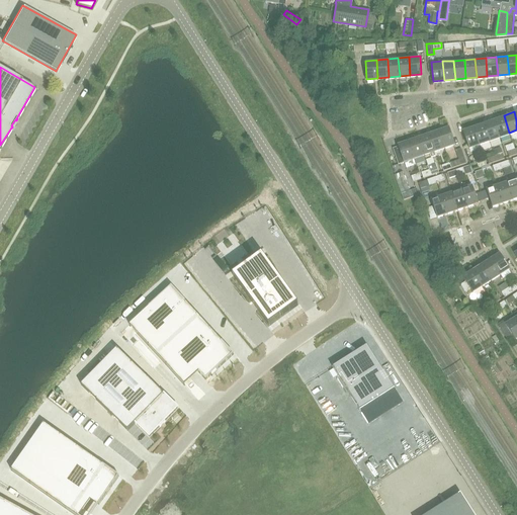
[(493,118),(499,136),(509,133),(504,115),(493,118)]
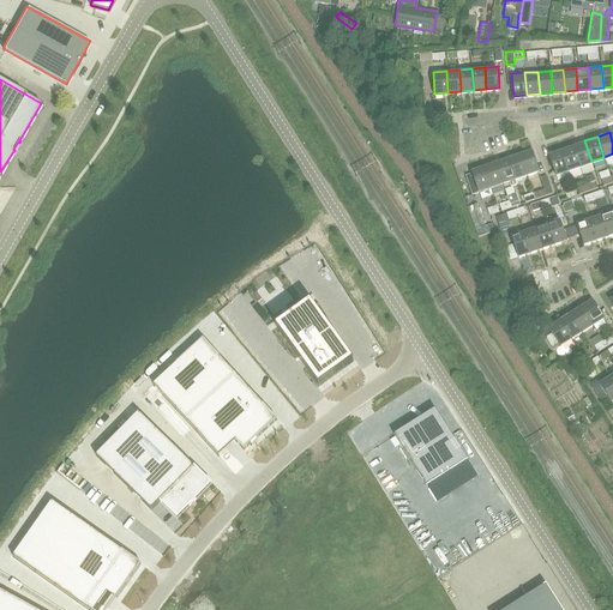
[(572,145),(580,165),(592,161),(584,140),(572,145)]
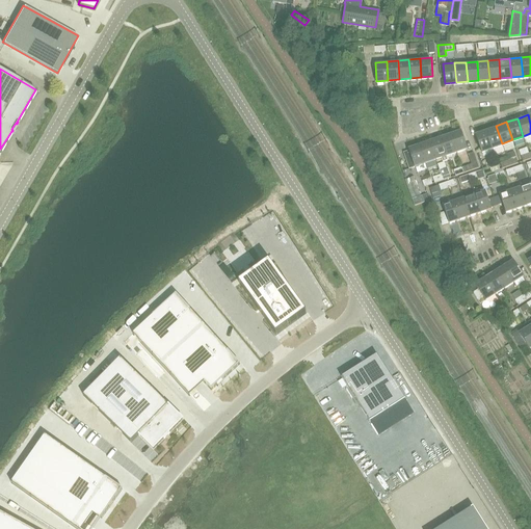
[(502,143),(496,126),(485,129),(492,147),(502,143)]
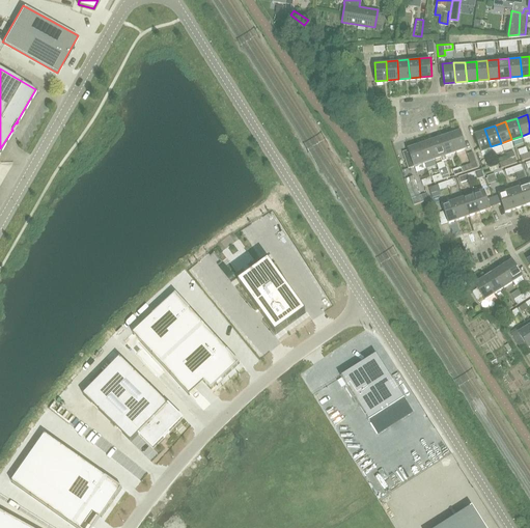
[(449,132),(455,149),(466,146),(459,129),(449,132)]
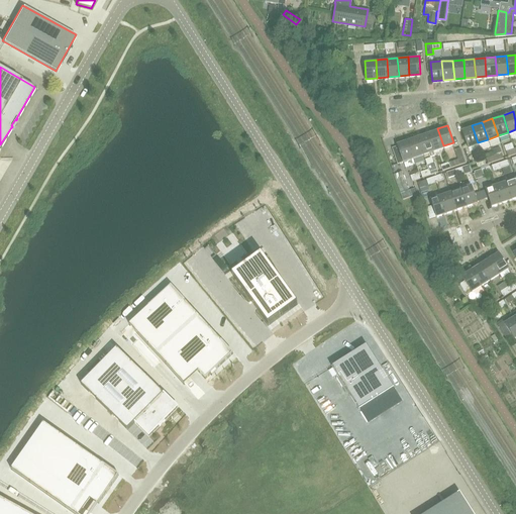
[(478,142),(472,125),(461,129),(467,146),(478,142)]
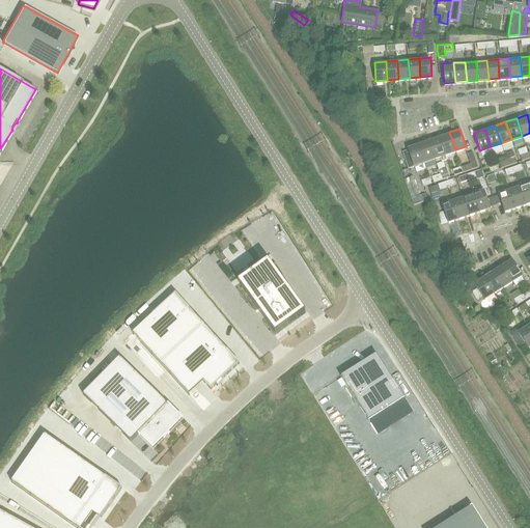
[(455,149),(449,132),(439,136),(445,154),(455,149)]
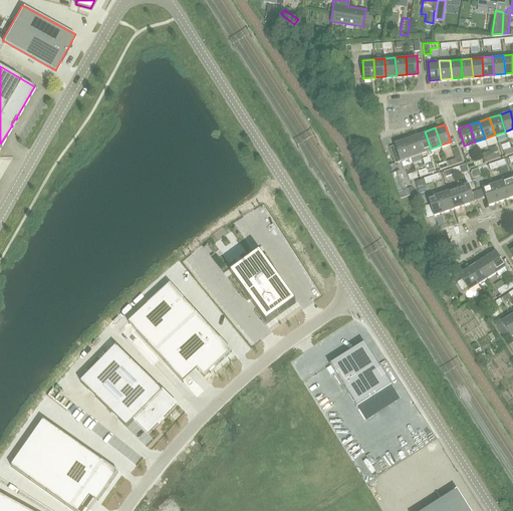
[(432,152),(431,149),(425,132),(415,135),(420,152),(426,150),(427,154),(432,152)]
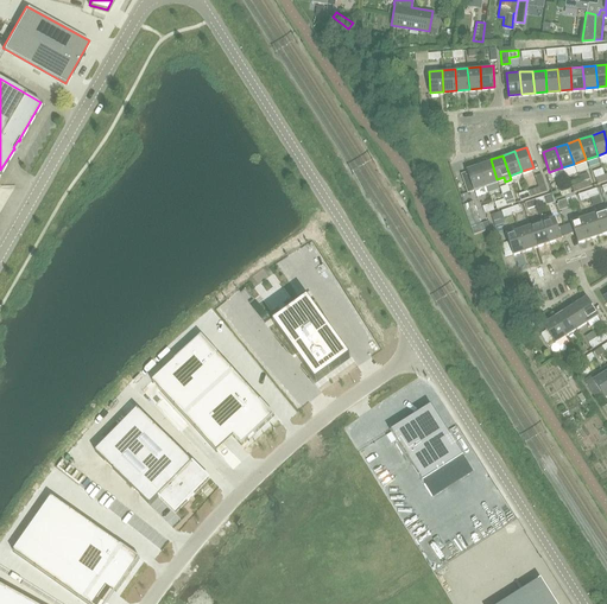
[(497,179),(491,159),(478,164),(485,184),(497,179)]
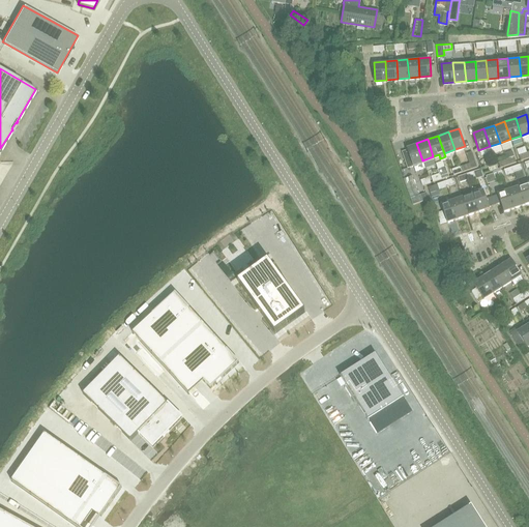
[(422,160),(416,143),(406,146),(409,156),(404,157),(407,166),(412,164),(422,160)]
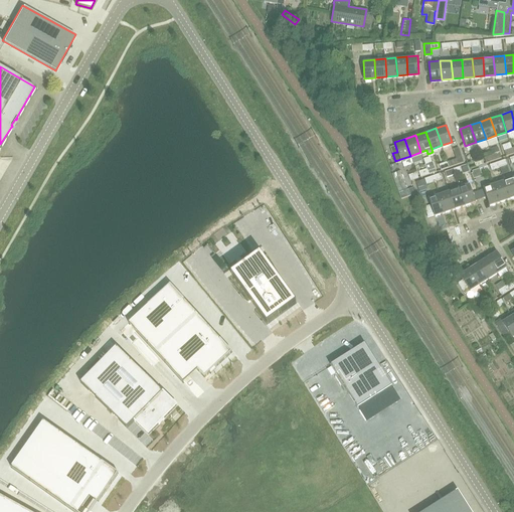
[(447,160),(449,165),(463,160),(458,145),(452,147),(456,156),(447,160)]
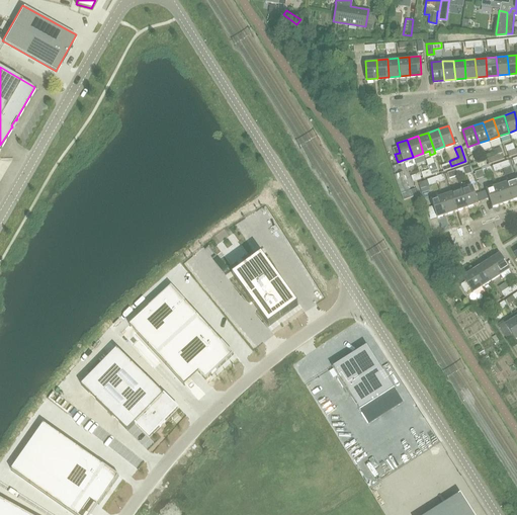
[(494,154),(496,159),(504,156),(502,151),(494,154)]
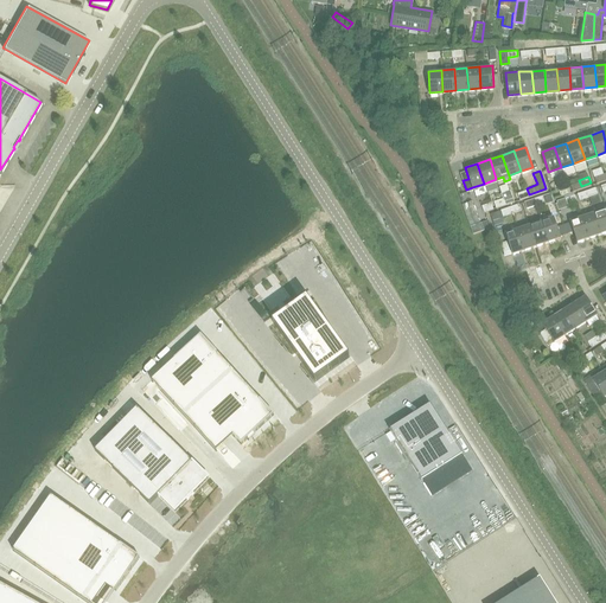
[(569,190),(567,184),(557,187),(560,193),(569,190)]
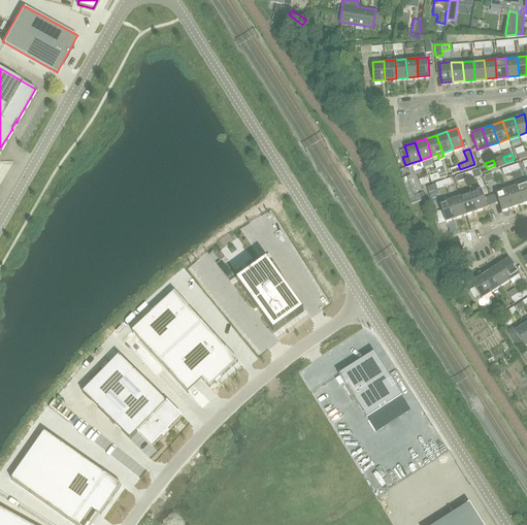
[(508,164),(511,169),(520,167),(518,161),(508,164)]
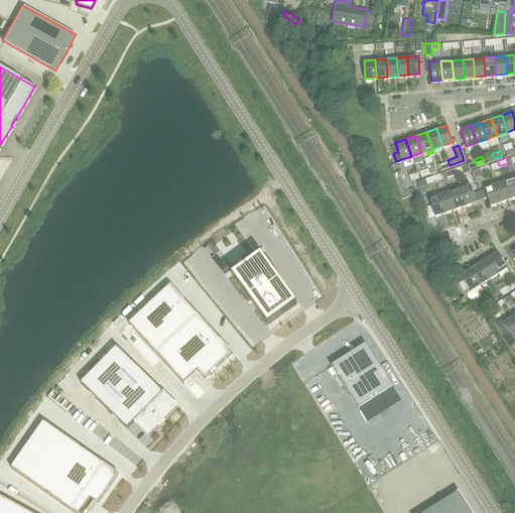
[(426,166),(428,172),(436,169),(433,159),(425,162),(426,166)]
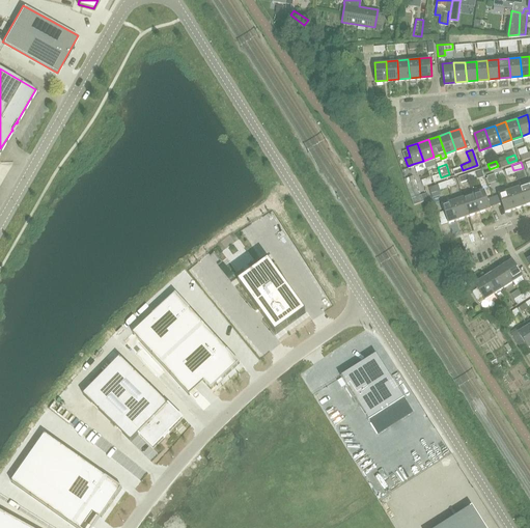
[(463,170),(461,165),(452,167),(454,173),(463,170)]
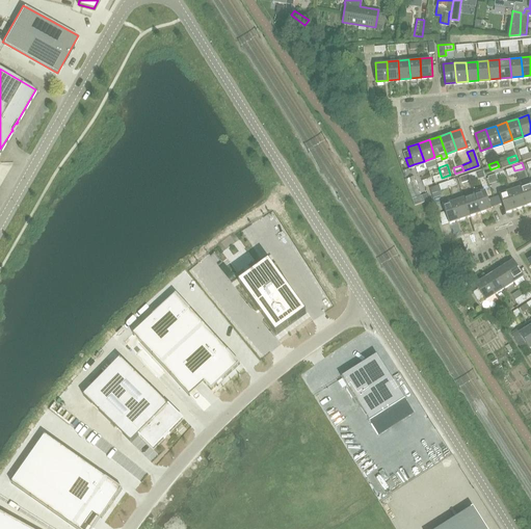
[(514,170),(512,165),(505,167),(507,174),(514,170)]
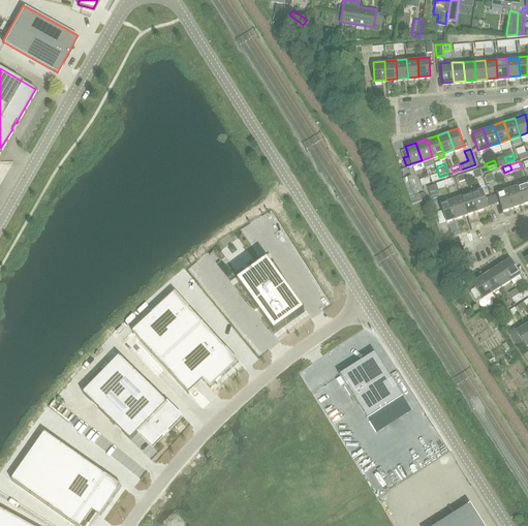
[(464,172),(466,177),(474,175),(475,179),(483,176),(479,166),(464,172)]
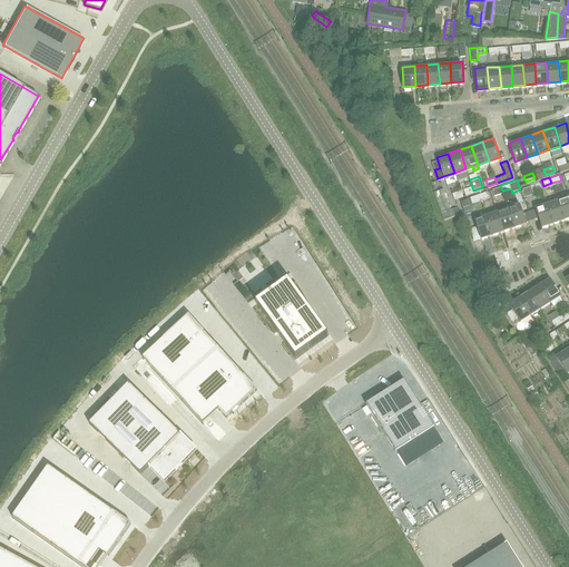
[(539,181),(530,184),(532,189),(541,187),(539,181)]
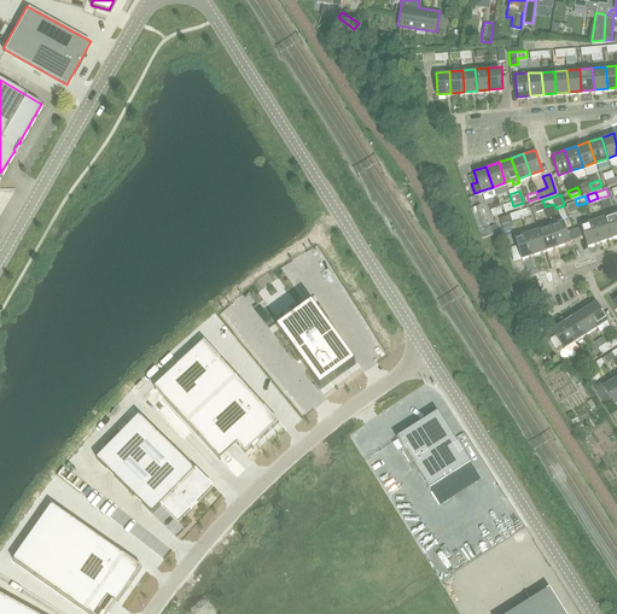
[(513,206),(511,199),(502,203),(505,209),(513,206)]
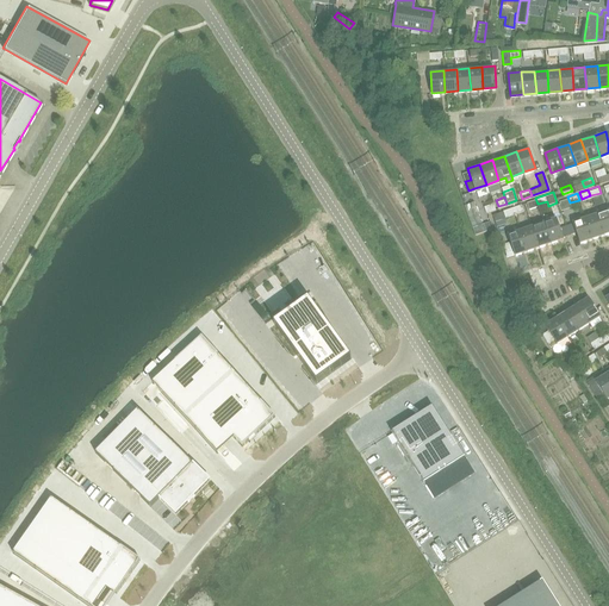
[(528,207),(538,204),(535,198),(527,200),(528,207)]
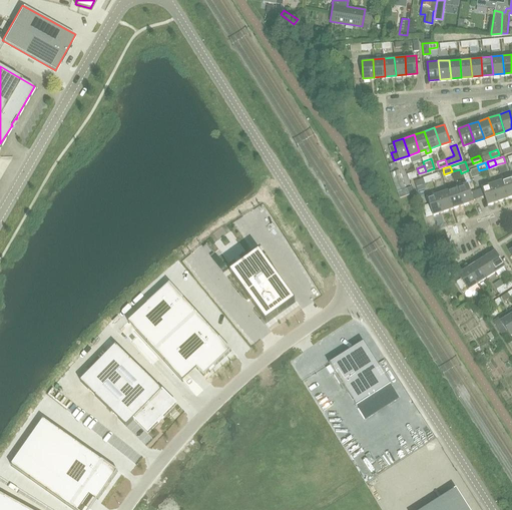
[(394,169),(396,173),(400,188),(404,186),(398,168),(394,169)]
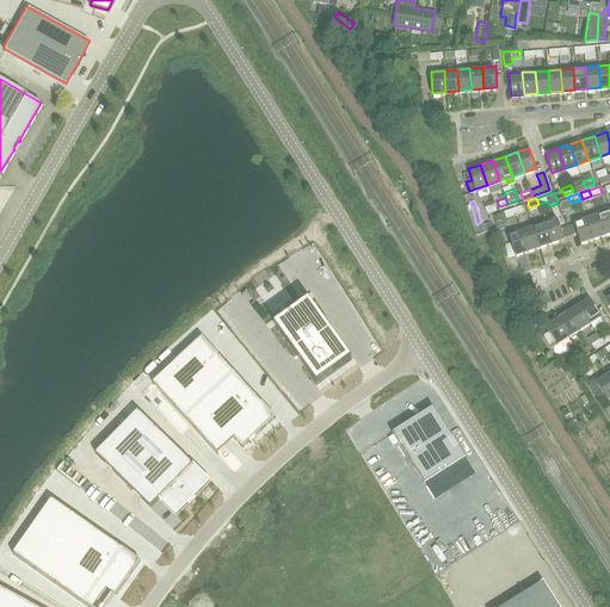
[(485,205),(486,210),(486,211),(495,208),(494,202),(485,205)]
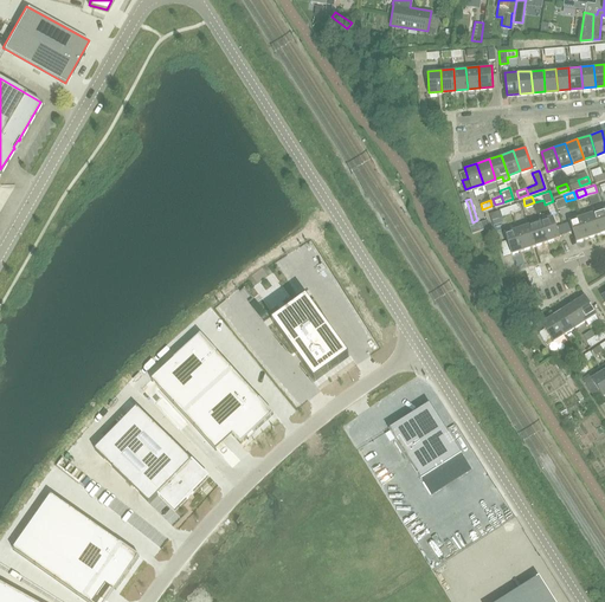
[(508,205),(510,211),(520,207),(517,201),(508,205)]
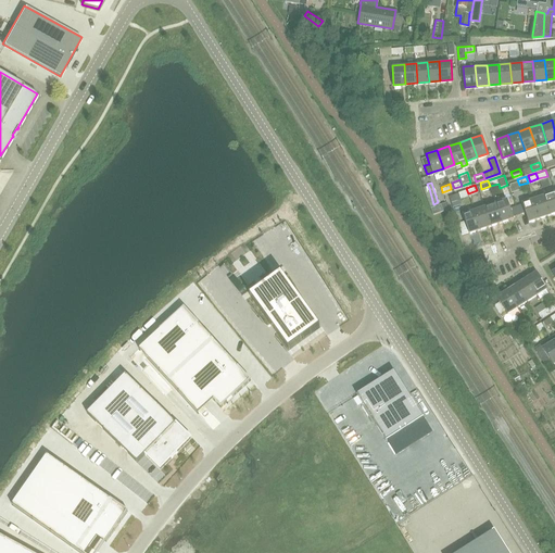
[(554,191),(554,190),(543,193),(550,212),(554,210),(554,191)]
